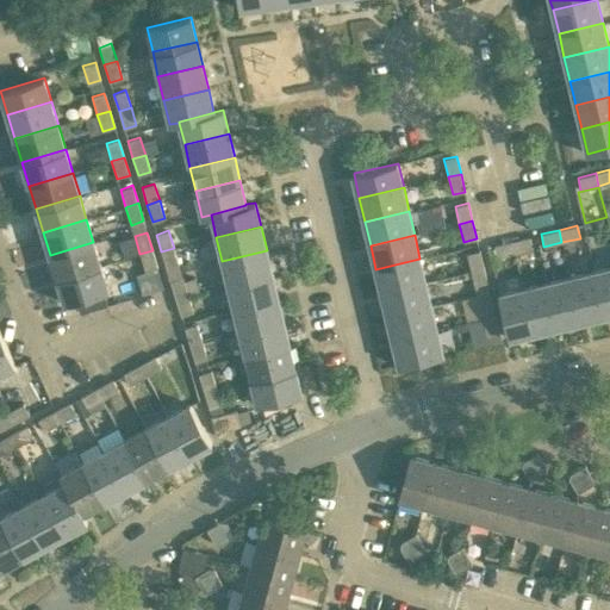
[(529,237),(511,241),(515,254),(533,249),(529,237)]
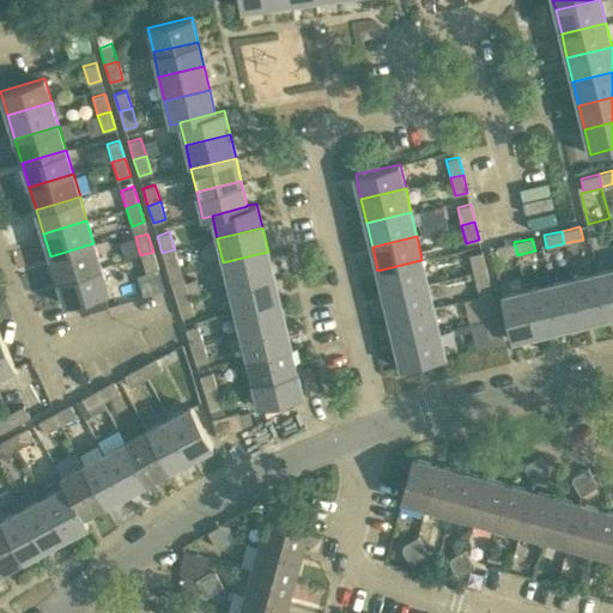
[(514,242),(496,247),(499,259),(517,255),(514,242)]
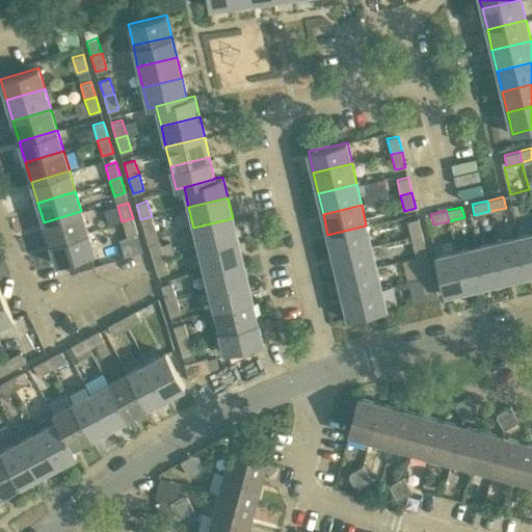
[(44,222),(49,243),(87,232),(81,211),(44,222)]
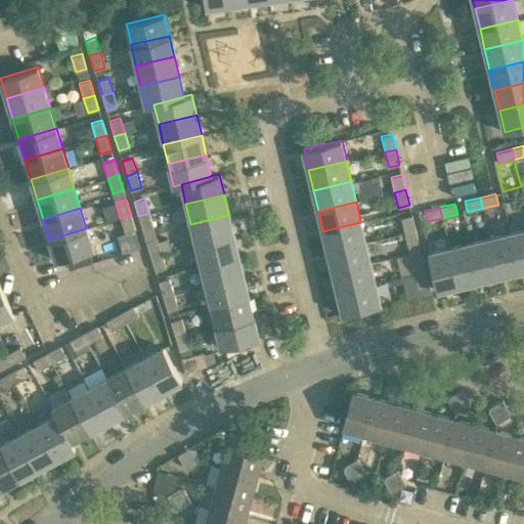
[(138,216),(143,231),(154,228),(149,213),(138,216)]
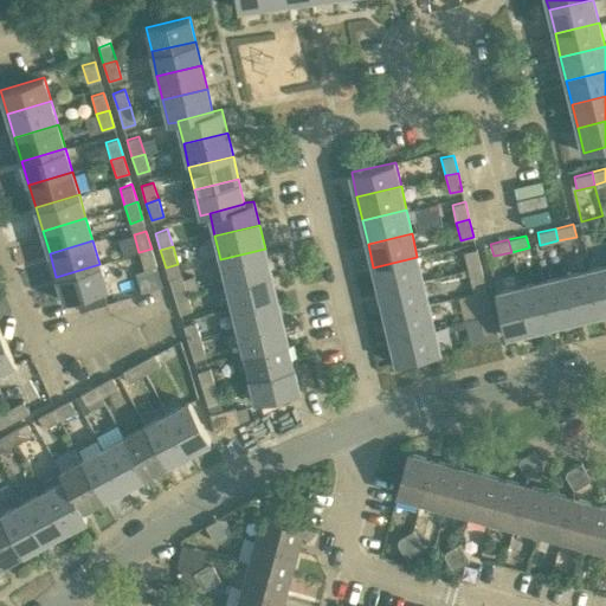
[(156,266),(152,249),(139,252),(144,269),(156,266)]
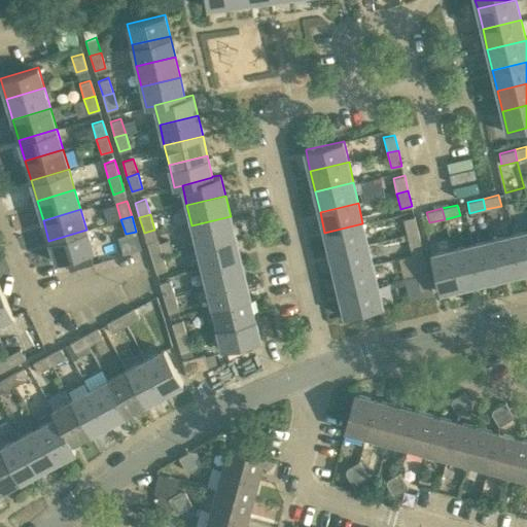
[(236,237),(231,216),(191,225),(197,246),(236,237)]
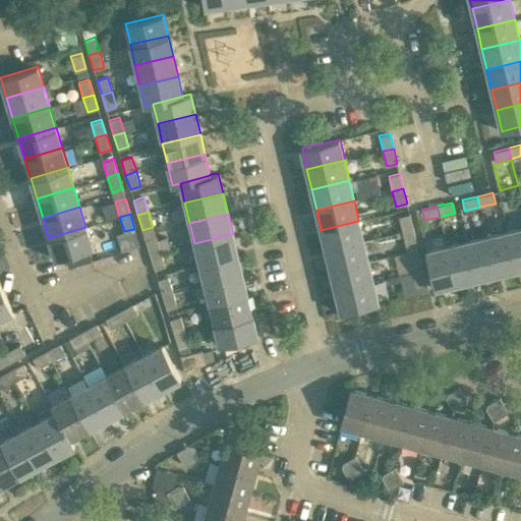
[(398,216),(402,232),(413,229),(409,214),(398,216)]
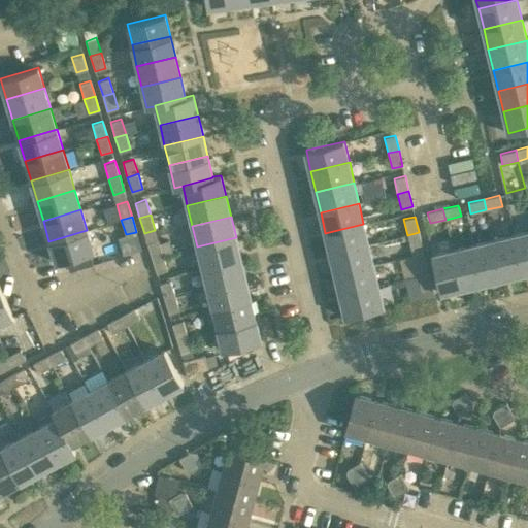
[(325,233),(330,253),(368,244),(363,224),(325,233)]
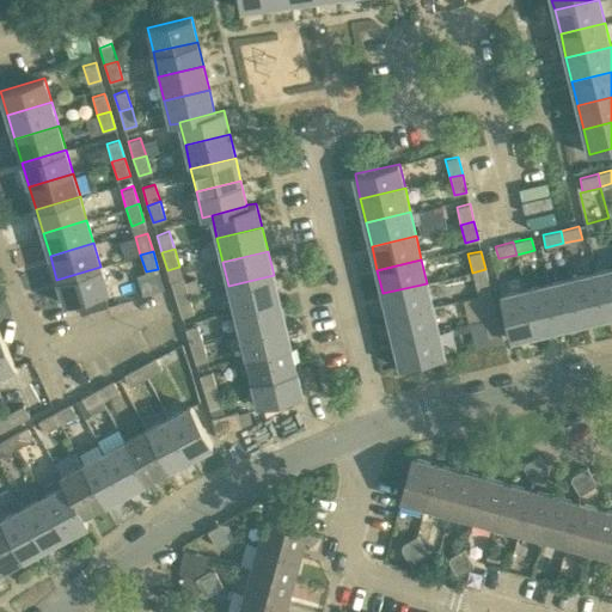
[(101,267),(56,280),(65,304),(108,291),(101,267)]
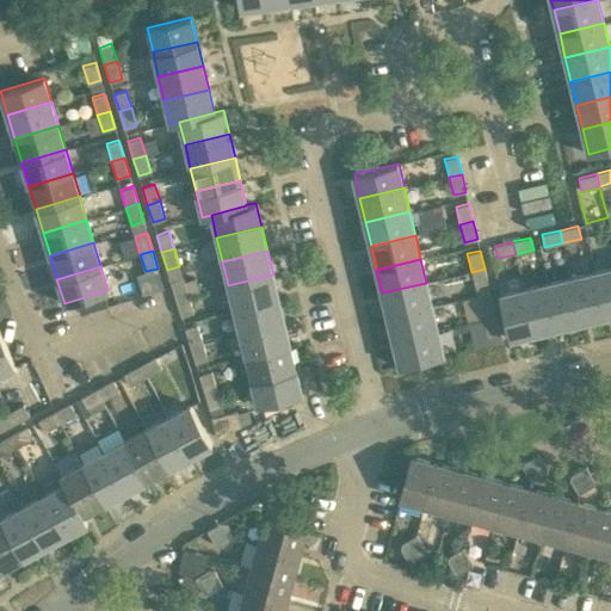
[(610,267),(596,272),(606,316),(610,314),(610,267)]
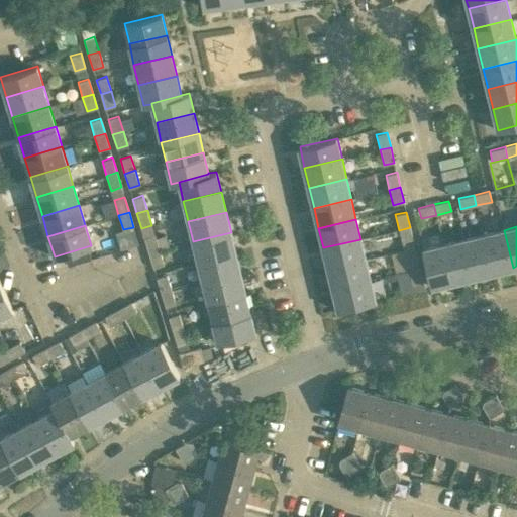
[(414,246),(410,227),(399,230),(404,249),(414,246)]
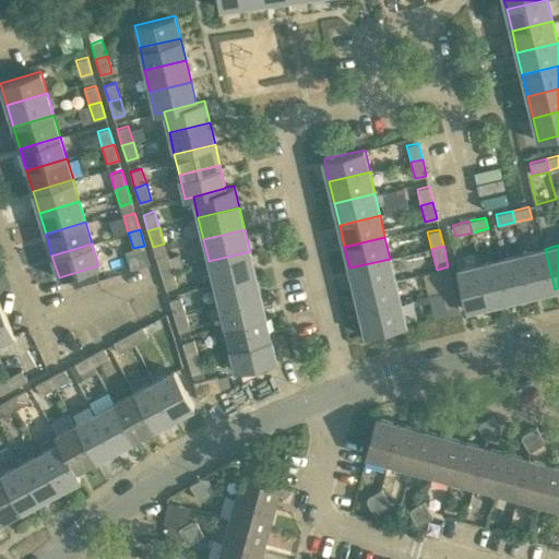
[(523,253),(533,295),(555,289),(545,249),(523,253)]
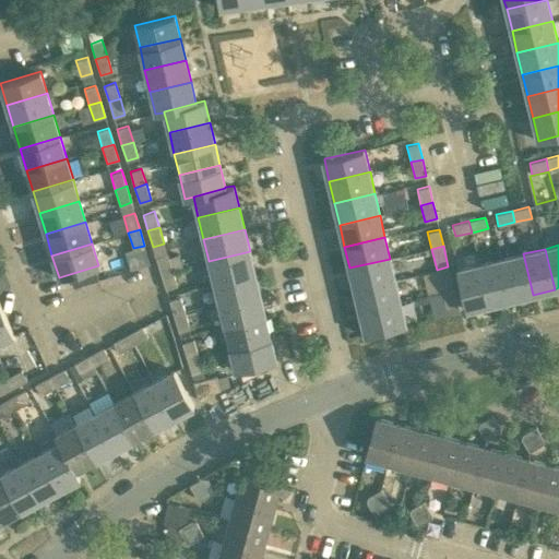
[(254,273),(250,251),(209,261),(214,283),(254,273)]
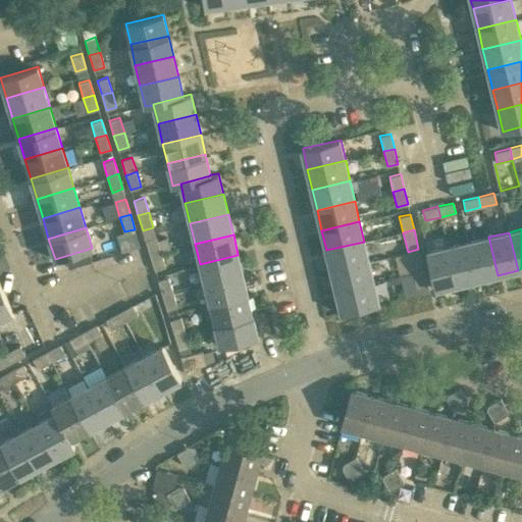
[(468,242),(477,279),(498,275),(488,237),(468,242)]
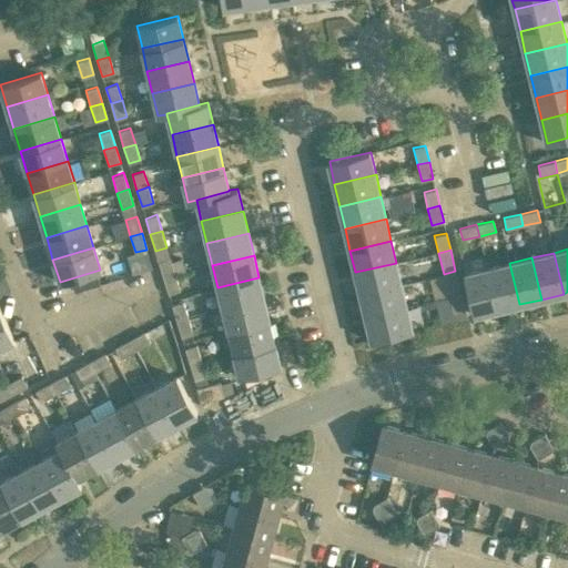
[(159,262),(163,279),(175,274),(170,259),(159,262)]
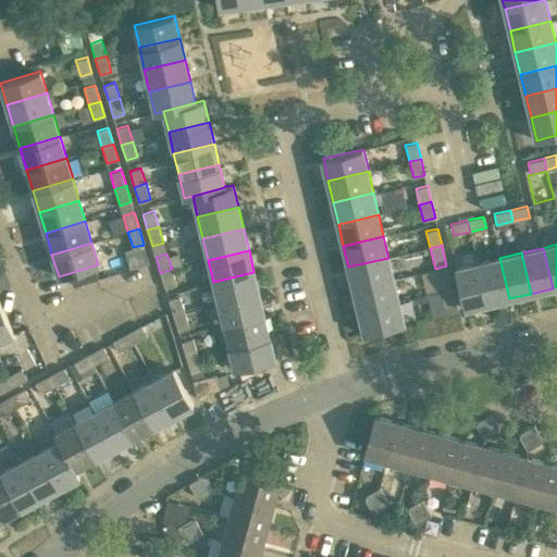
[(388,258),(348,267),(353,288),(393,280),(388,258)]
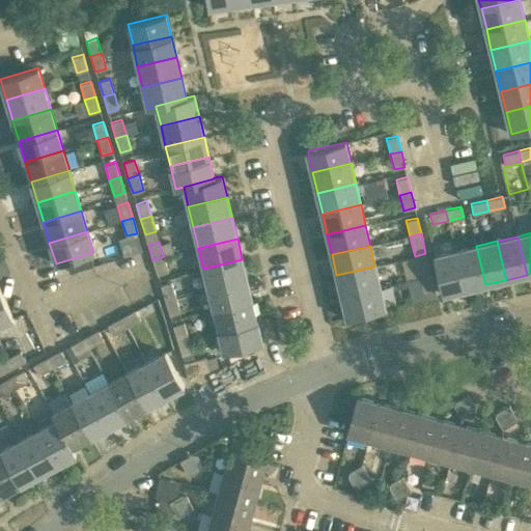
[(455,251),(465,289),(485,284),(476,246),(455,251)]
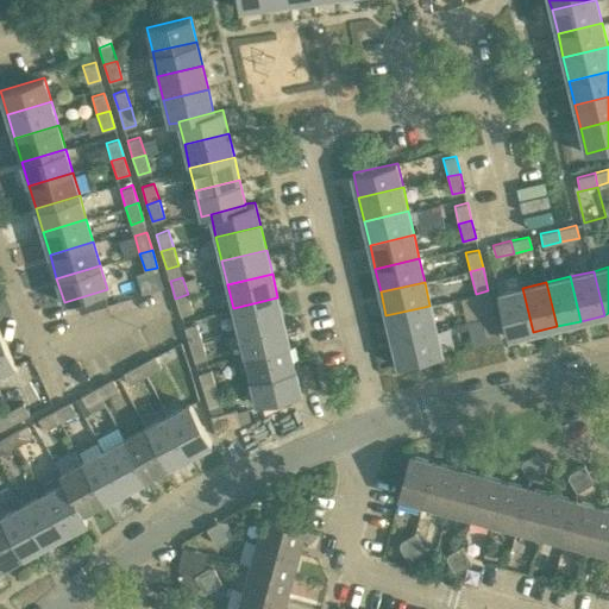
[(498,294),(509,338),(533,332),(522,288),(498,294)]
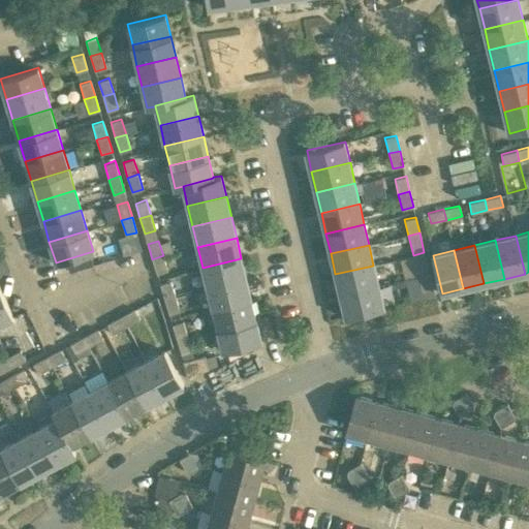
[(93,263),(90,252),(65,259),(69,271),(93,263)]
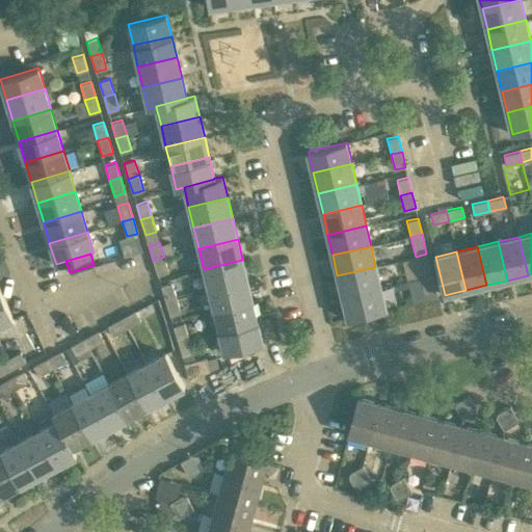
[(431,273),(426,254),(416,257),(420,276),(431,273)]
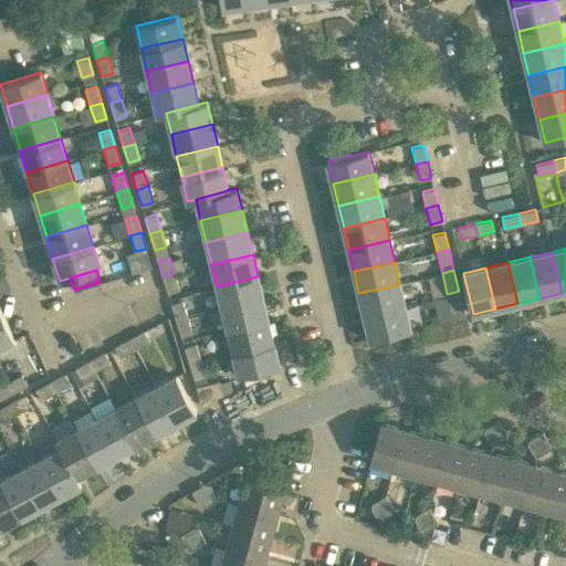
[(179,290),(175,273),(163,278),(168,293),(179,290)]
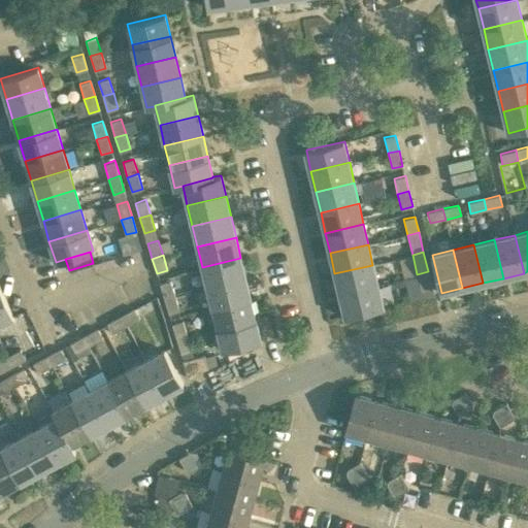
[(245,278),(240,258),(202,267),(207,288),(245,278)]
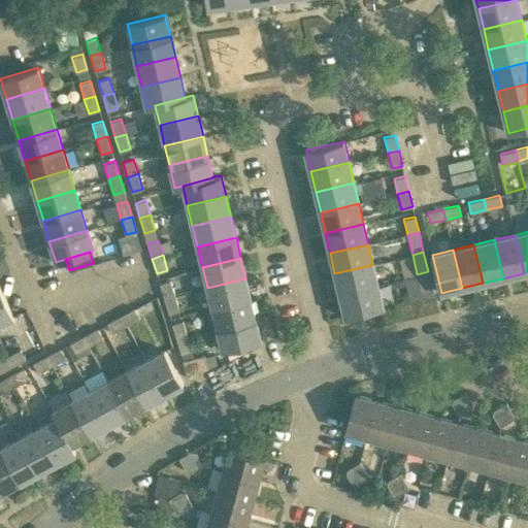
[(334,273),(339,294),(377,286),(372,265),(334,273)]
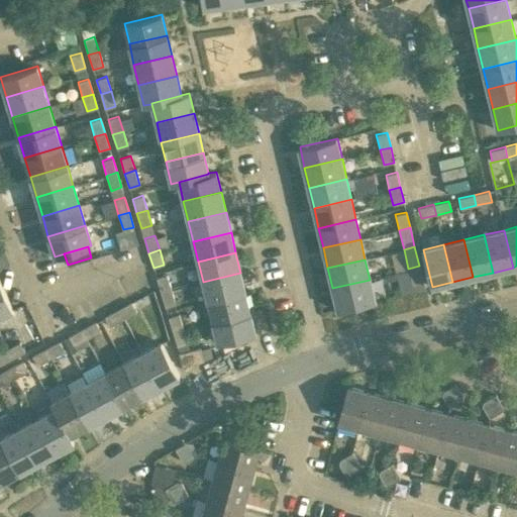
[(423,283),(419,266),(408,269),(412,285),(414,291),(423,289),(422,283),(423,283)]
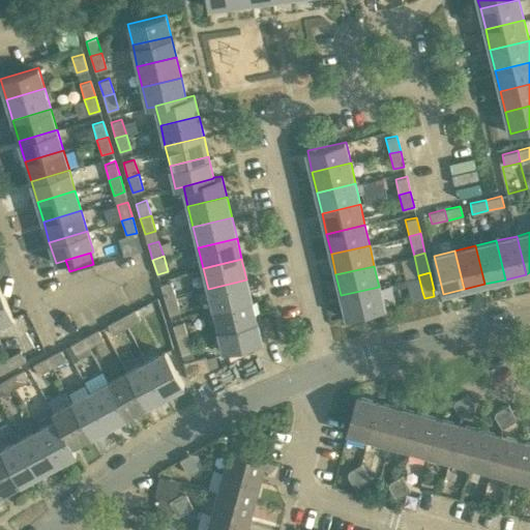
[(252,300),(246,280),(208,289),(213,310),(252,300)]
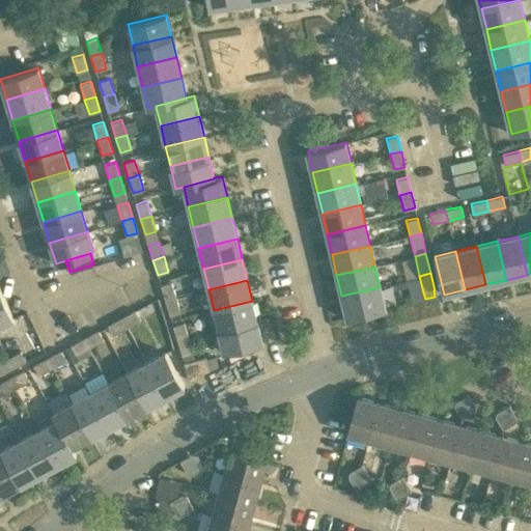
[(161,285),(165,300),(176,297),(171,282),(161,285)]
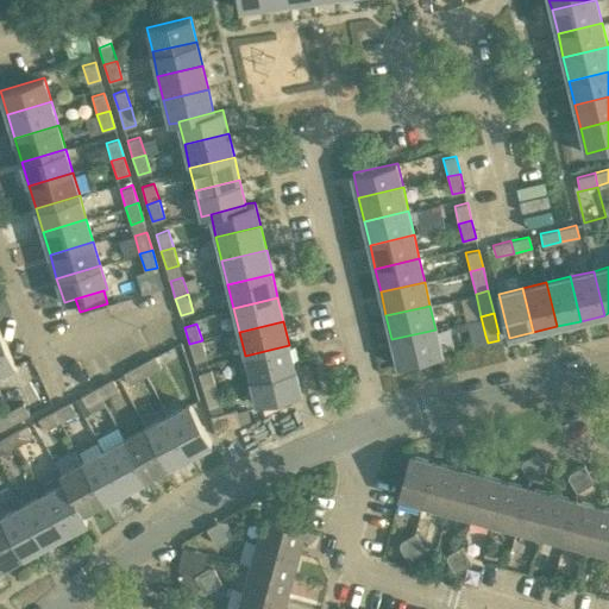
[(441,355),(435,330),(391,339),(397,364),(441,355)]
